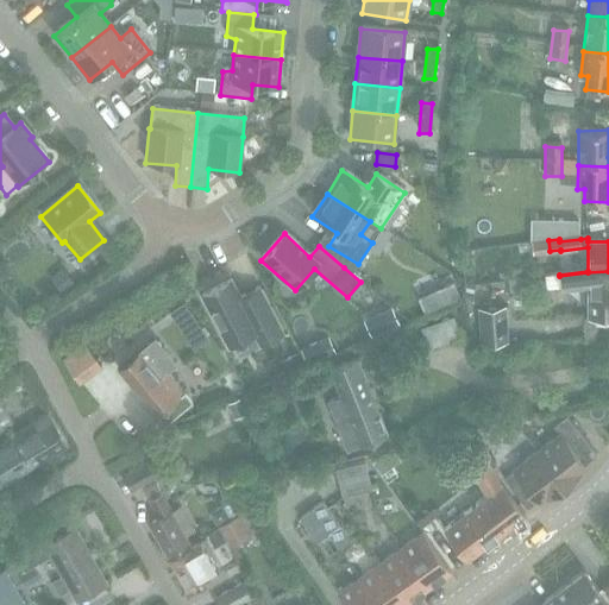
[(579,302),(586,302),(586,319),(608,317),(608,271),(588,272),(559,276),(560,290),(578,289),(579,302)]
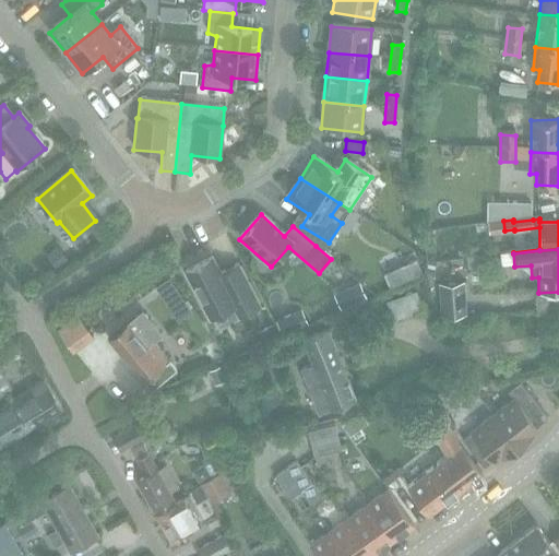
[(185,273),(209,320),(233,307),(238,319),(259,307),(237,265),(221,274),(212,259),(185,273)]
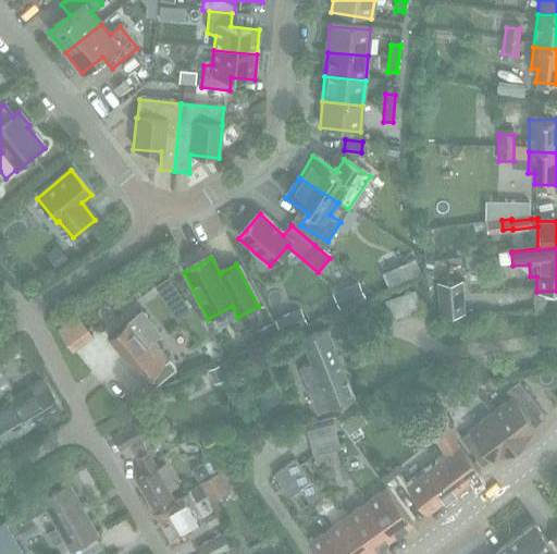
[(168,280),(156,288),(166,305),(178,297),(168,280)]
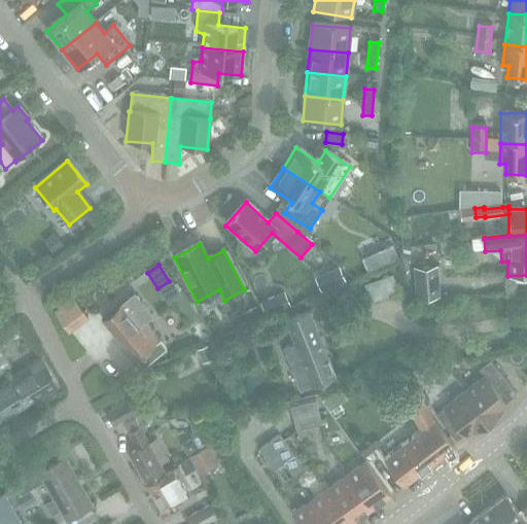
[(414,270),(416,299),(438,298),(436,268),(414,270)]
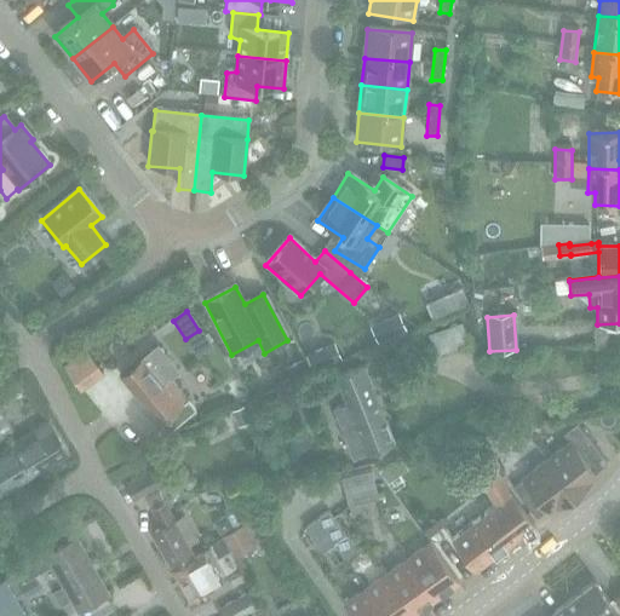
[(158,347),(120,378),(133,393),(160,425),(167,433),(194,412),(170,381),(179,374),(158,347)]
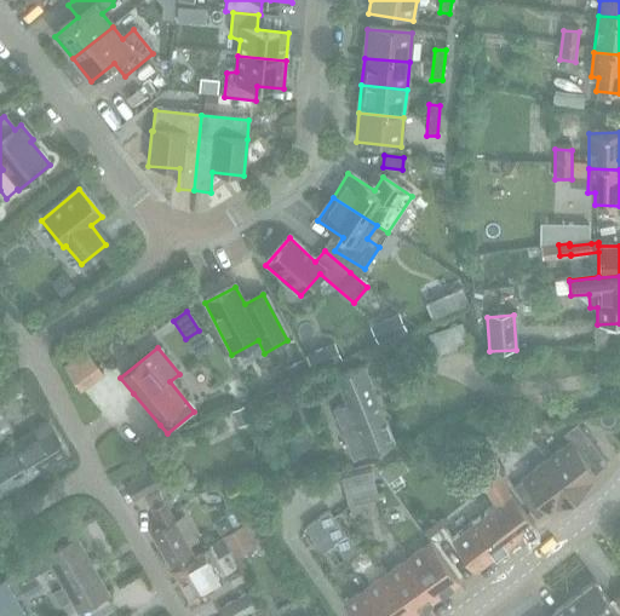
[(354,459),(392,443),(363,367),(337,378),(348,406),(334,410),(354,459)]
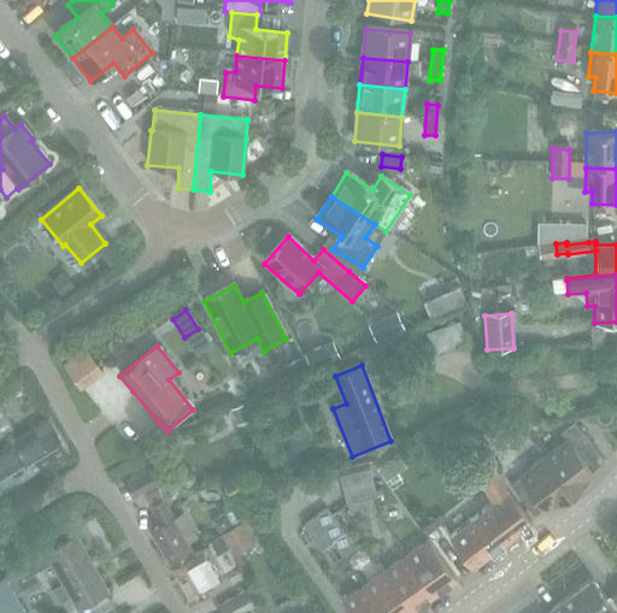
[(0,438),(12,431),(1,413),(0,411),(0,438)]
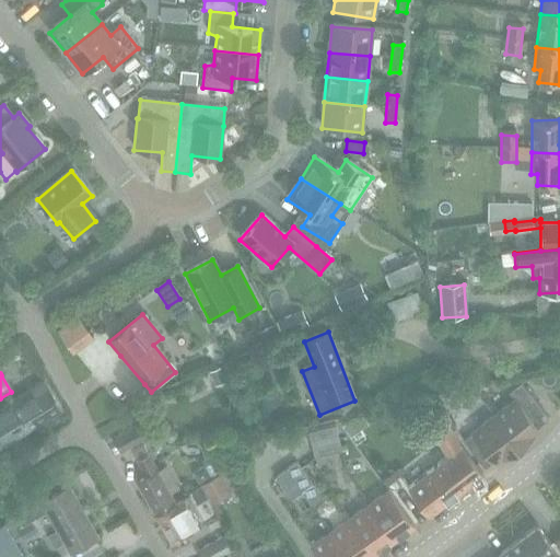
[(0,449),(3,447),(62,410),(44,381),(25,392),(27,395),(0,412),(0,449)]
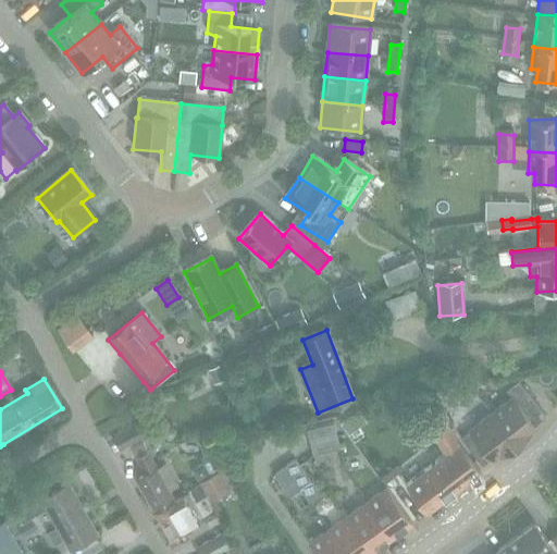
[(511,399),(491,415),(515,445),(530,434),(529,433),(535,429),(534,428),(545,419),(518,383),(505,392),(511,399)]
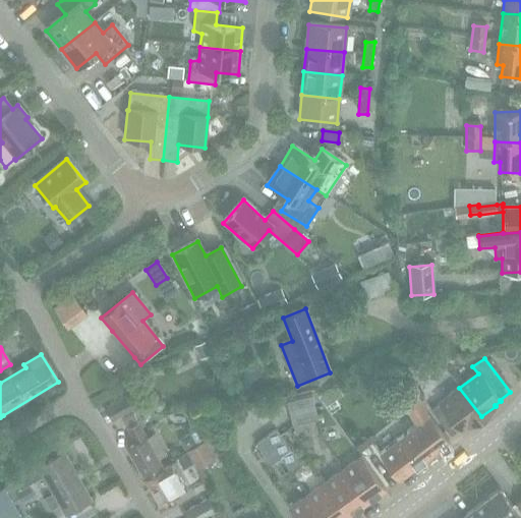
[(481,416),(459,388),(440,403),(440,404),(429,411),(450,438),(460,429),(461,432),(467,427),(481,416)]
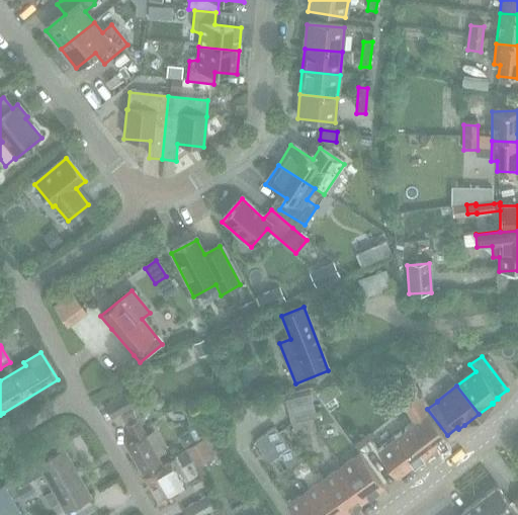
[(324,389),(316,395),(324,405),(340,394),(336,387),(324,389)]
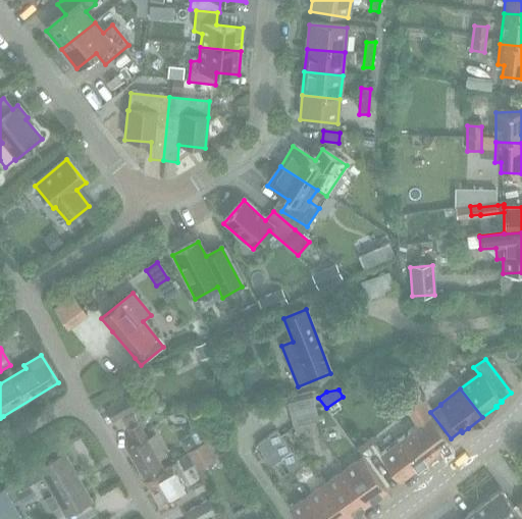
[(114,421),(140,408),(132,395),(107,408),(114,421)]
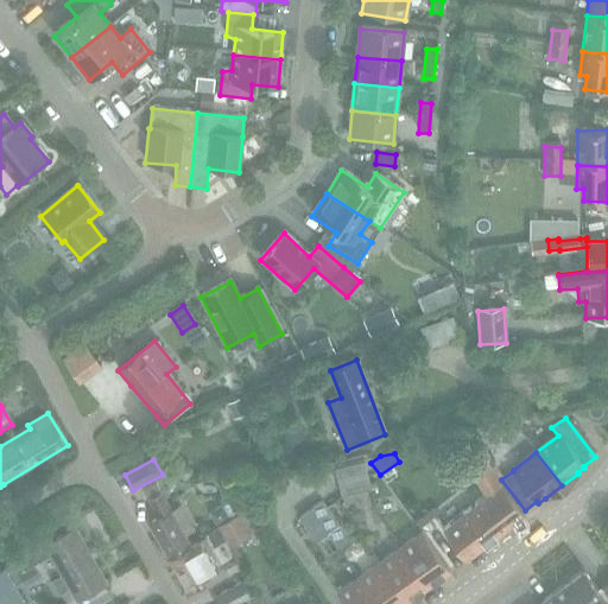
[(442,531),(466,561),(524,516),(500,485),(485,459),(469,469),(486,497),(442,531)]
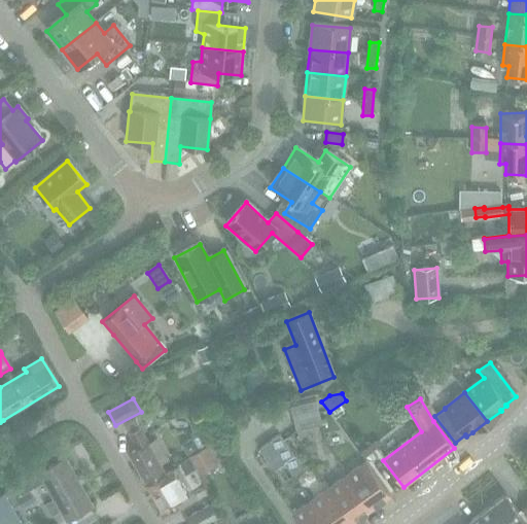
[(289,408),(292,420),(318,414),(315,402),(289,408)]
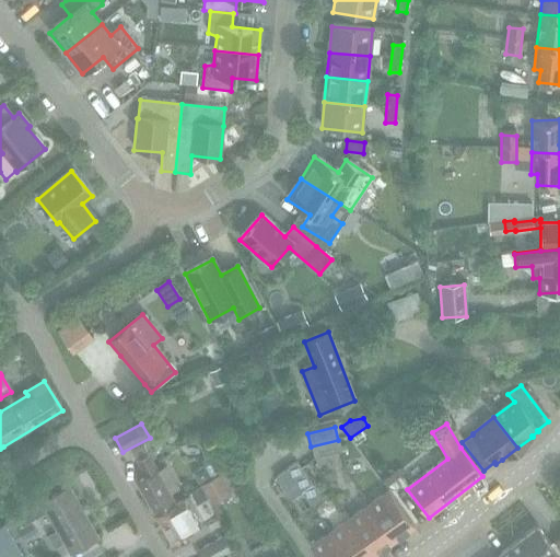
[(338,440),(311,447),(314,460),(341,453),(338,440)]
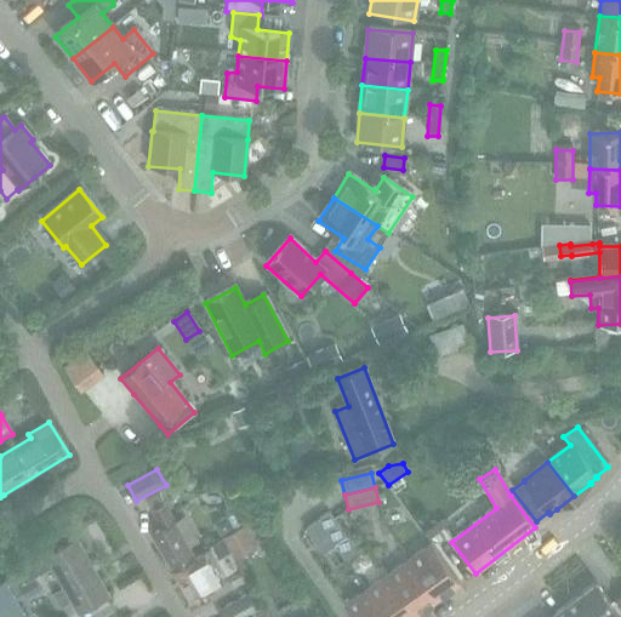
[(183,519),(175,524),(159,496),(147,503),(161,531),(152,537),(170,570),(193,556),(188,549),(198,544),(183,519)]
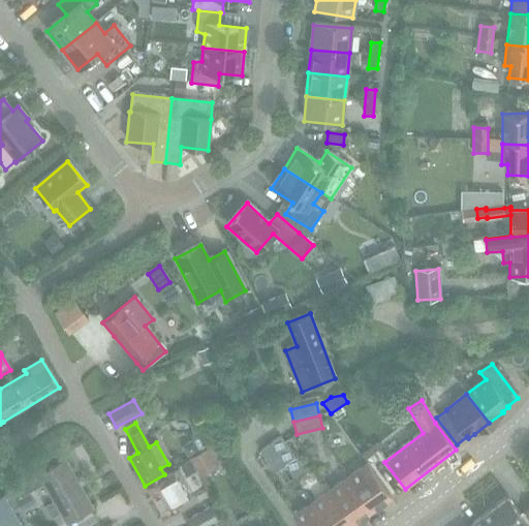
[(279,437),(270,444),(285,466),(294,459),(279,437)]
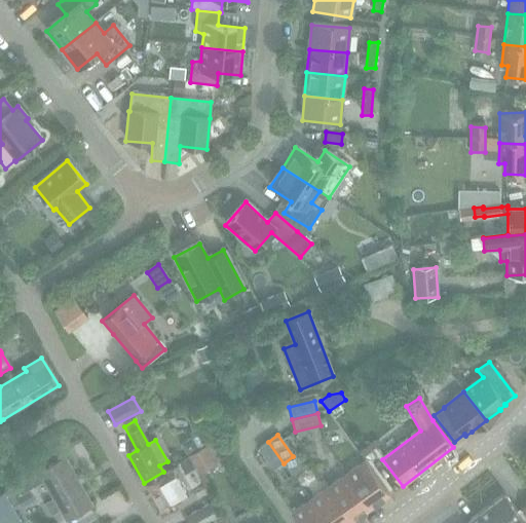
[(362,457),(375,448),(369,439),(355,448),(362,457)]
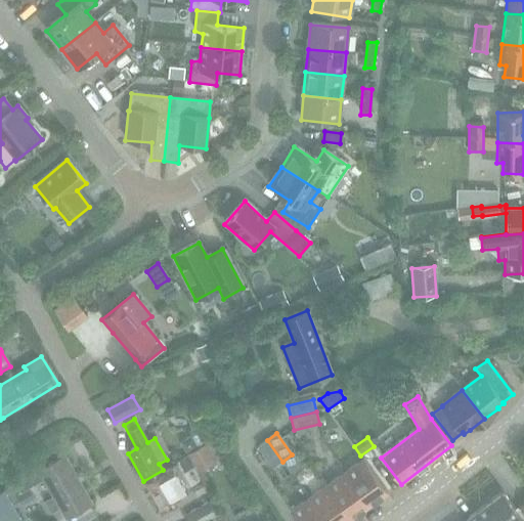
[(282,462),(267,440),(257,447),(272,469),(282,462)]
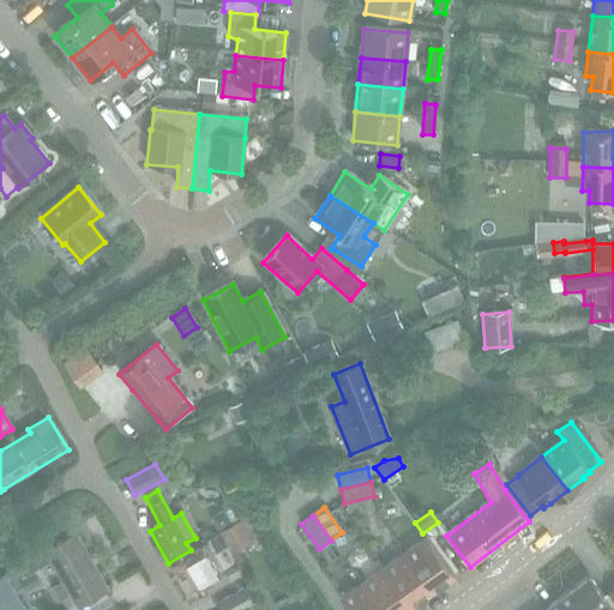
[(221,532),(233,555),(252,544),(240,523),(221,532)]
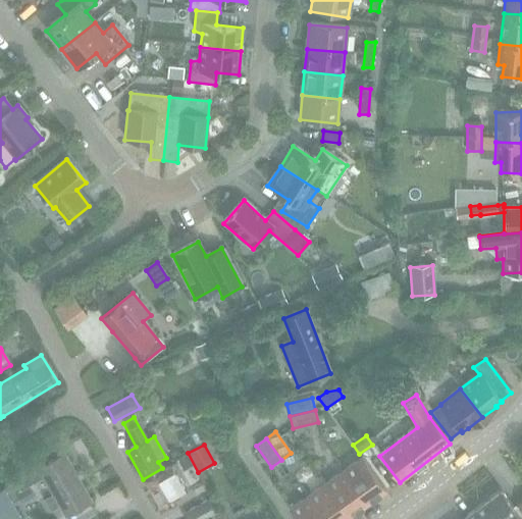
[(66,517),(91,503),(63,456),(17,482),(21,491),(43,478),(53,496),(46,500),(52,511),(60,507),(66,517)]
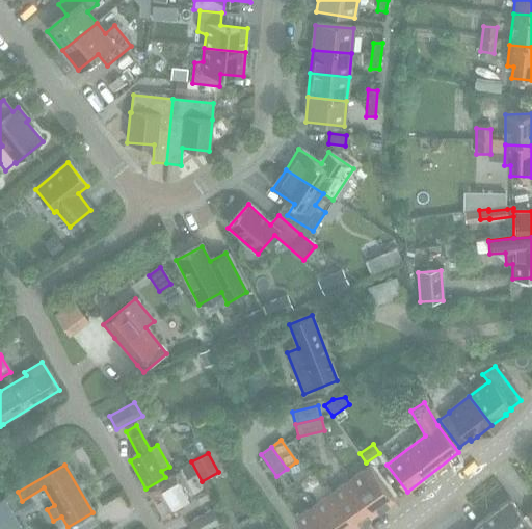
[(369,468),(350,481),(374,514),(393,501),(369,468)]
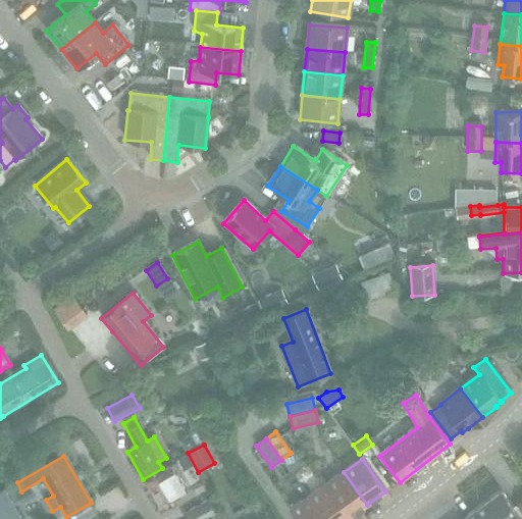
[(187,492),(171,466),(145,482),(160,509),(187,494),(187,492)]
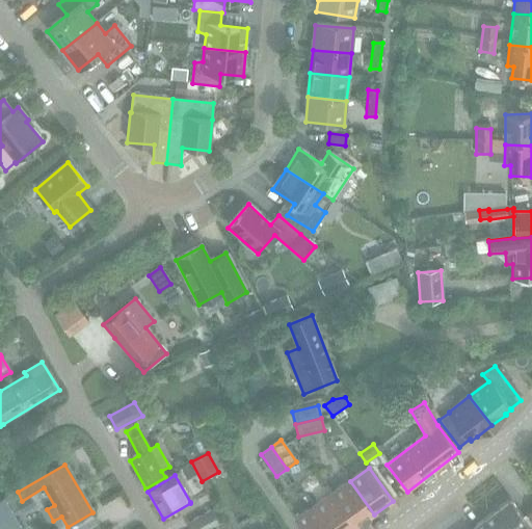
[(331,494),(356,528),(374,514),(350,481),(331,494)]
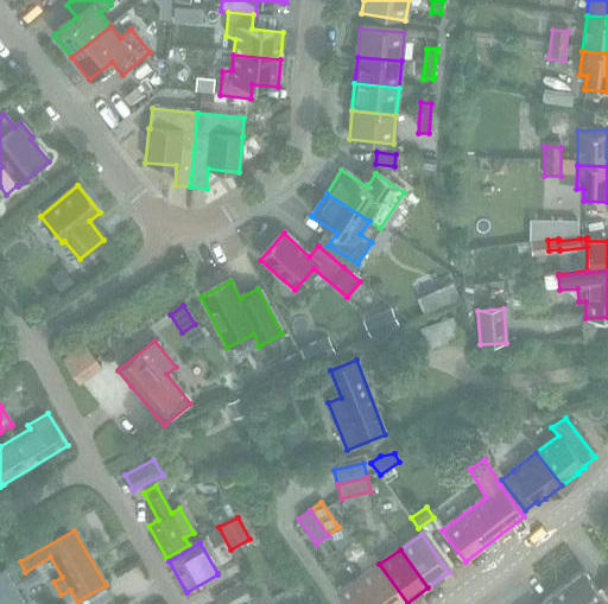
[(379,564),(359,579),(377,603),(407,603),(379,564)]
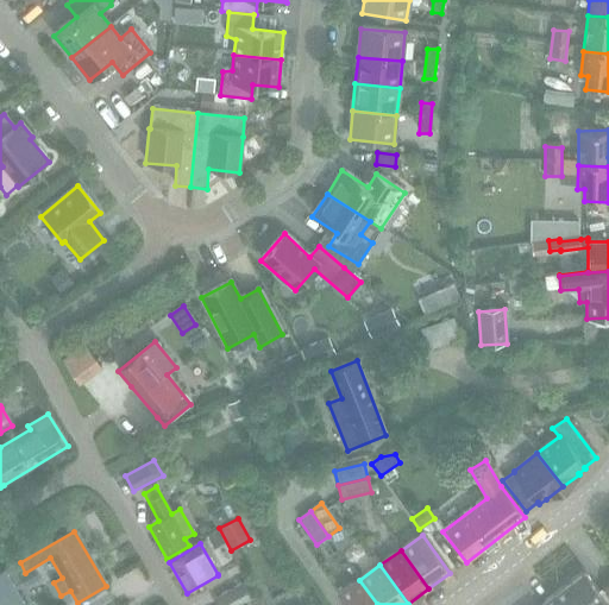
[(0,572),(0,604),(24,604),(4,569),(0,572)]
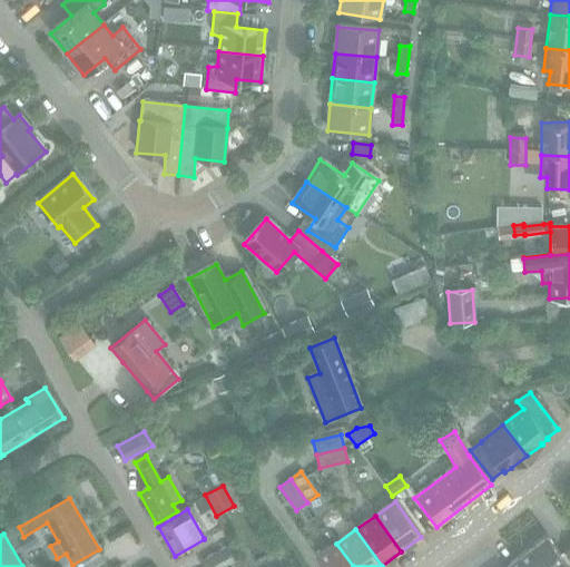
[(568,566),(547,537),(507,566),(568,566)]
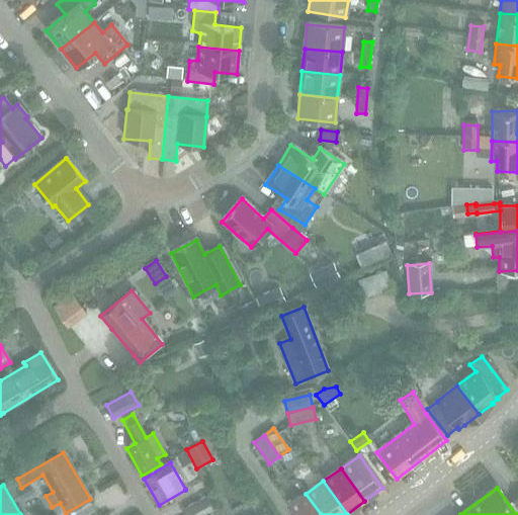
[(321,514),(306,494),(287,507),(292,514),(321,514)]
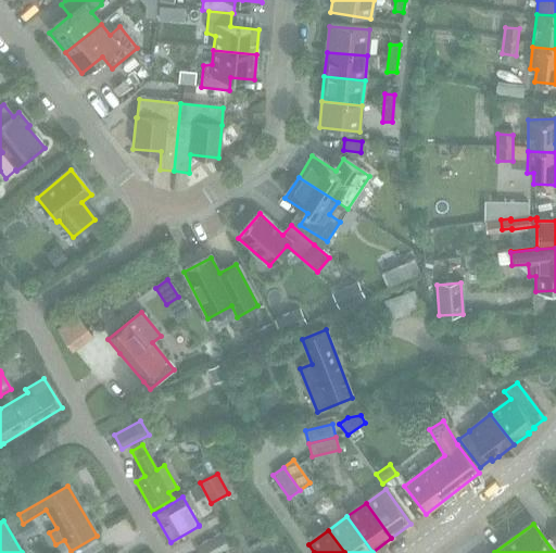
[(223,552),(235,547),(226,531),(196,548),(198,552),(223,552)]
